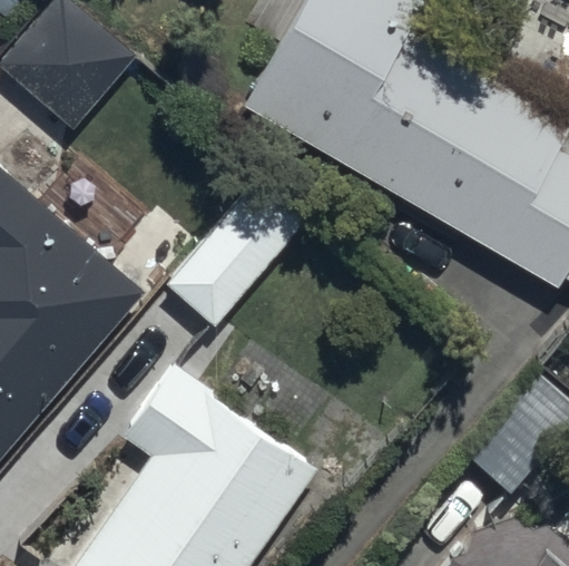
[(65,0),(48,0),(0,58),(0,67),(74,128),(134,57),(65,0)]
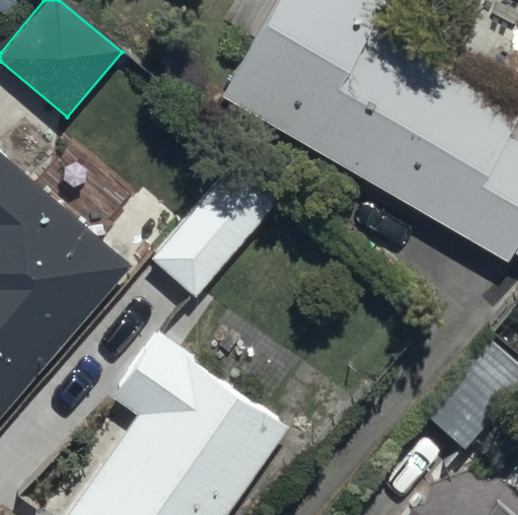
[(514,255),(517,256),(517,102),(378,22),(391,0),(232,0),(207,44),(236,61),(217,93),(510,264),(514,255)]
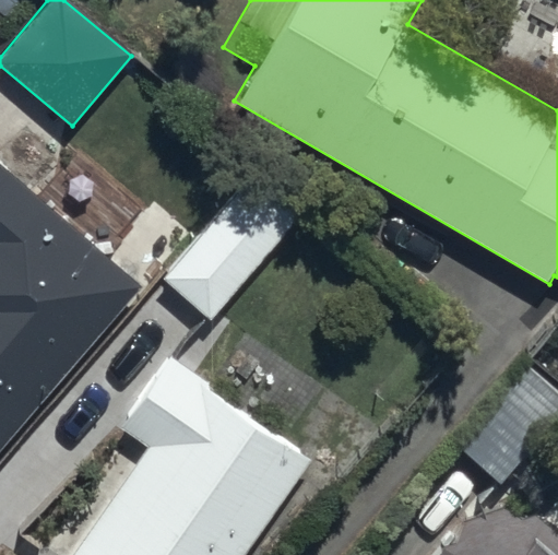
[(0,456),(144,284),(0,163),(0,456)]
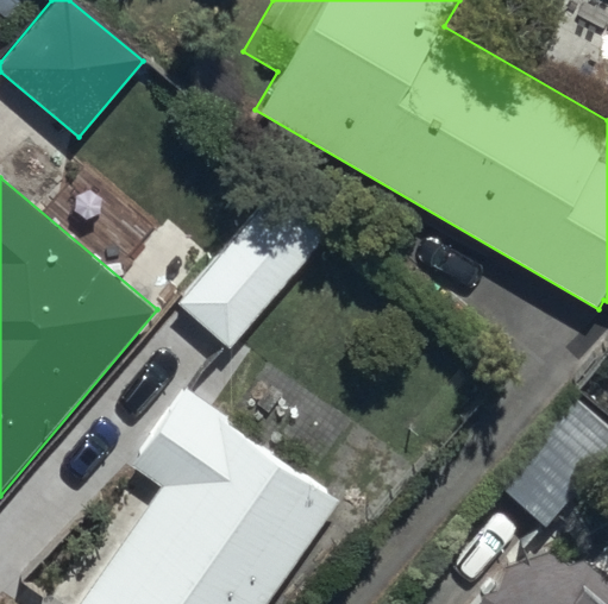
[(280,182),(175,303),(229,348),(333,228),(280,182)]
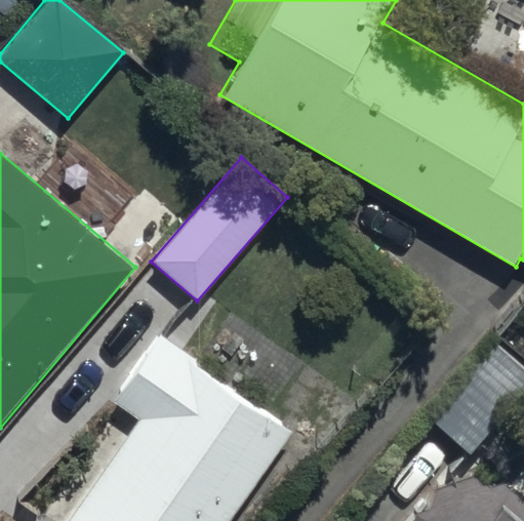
[(135,413),(64,520),(232,520),(292,432),(195,366),(197,362),(158,335),(115,399),(135,413)]
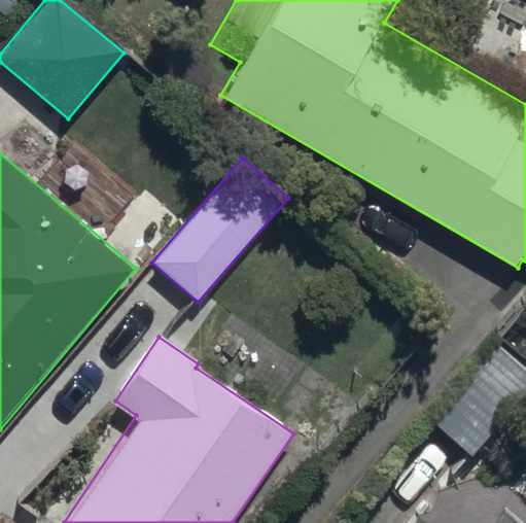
[(525,381),(492,351),(430,420),(470,456),(525,394),(525,381)]
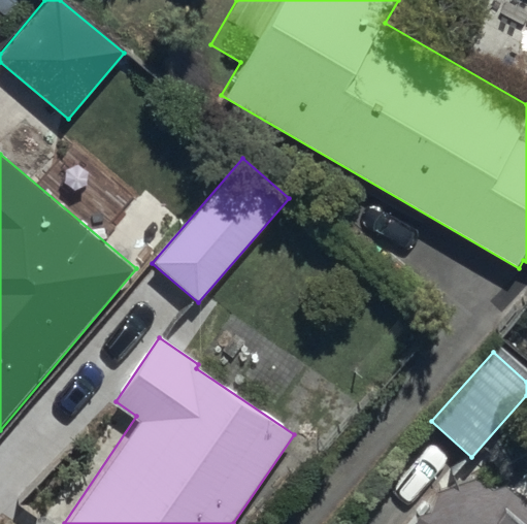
[(526,523),(526,502),(525,500),(521,497),(516,493),(515,493),(505,488),(500,486),(494,484),(489,483),(483,482),(476,482),(471,482),(465,483),(460,484),(454,486),(449,488),(443,491),(438,494),(434,497),(429,501),(426,506),(422,511),(419,516),(417,521),(416,523),(526,523)]
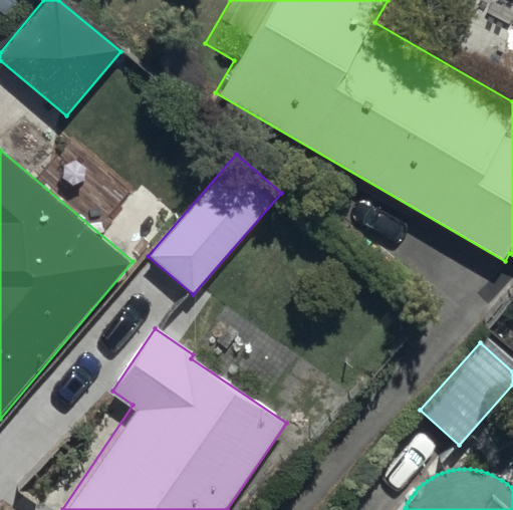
All buildings are outlined.
